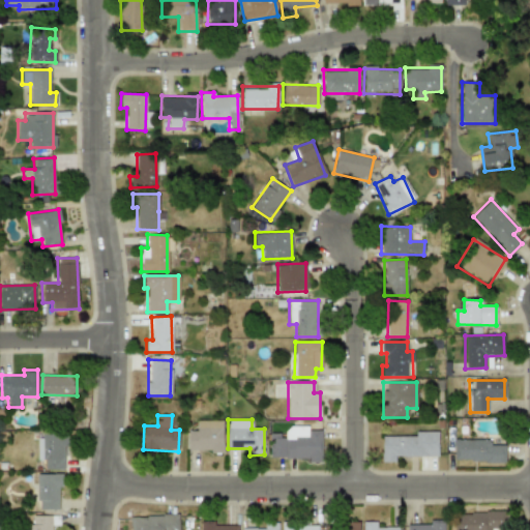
[(223,420),(197,420),(197,431),(187,431),(187,449),(211,449),(211,453),(222,453),(223,420)]
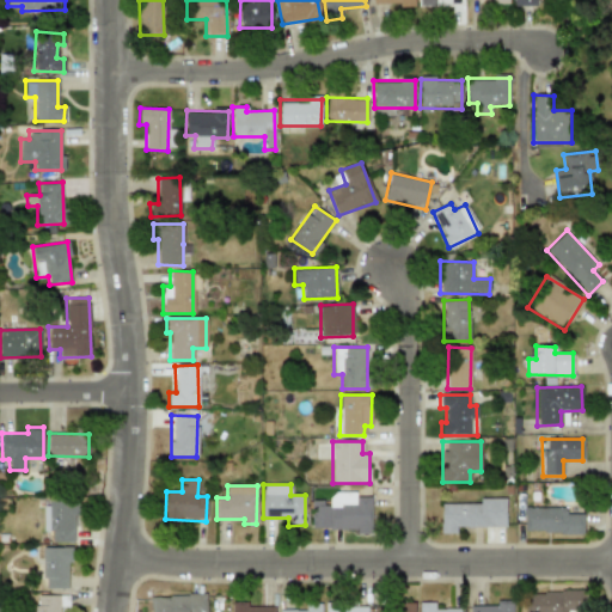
[(311,530),(369,530),(369,505),(356,505),(356,493),(330,493),(330,502),(311,502),(311,530)]
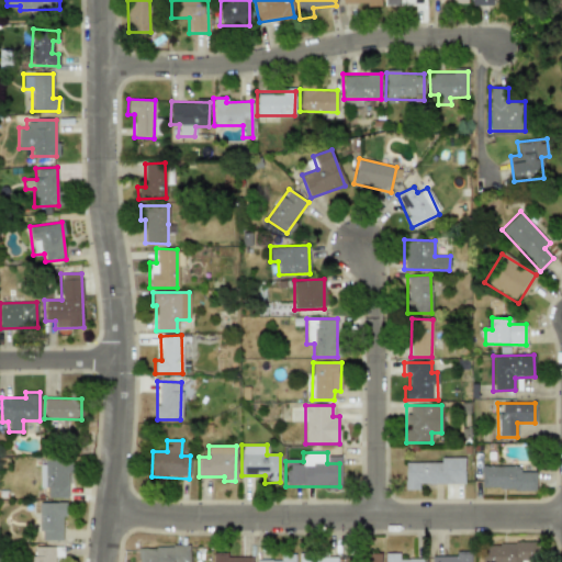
[(463,484),(463,457),(440,457),(440,462),(404,462),(404,490),(418,490),(418,484),(463,484)]
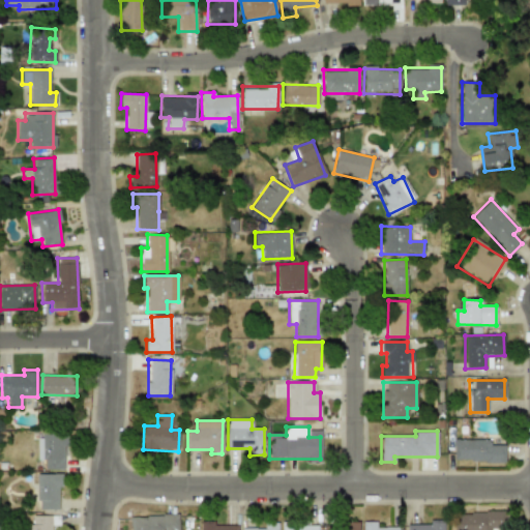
[(36,460),(45,460),(45,468),(63,469),(64,435),(37,435),(36,460)]
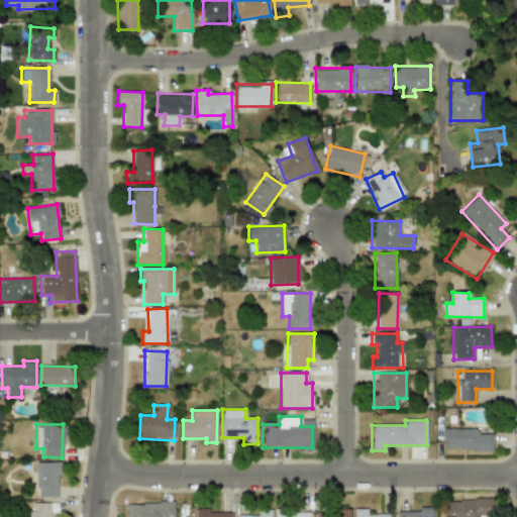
[(479,429),(442,428),(441,449),(492,450),(493,434),(478,433),(479,429)]
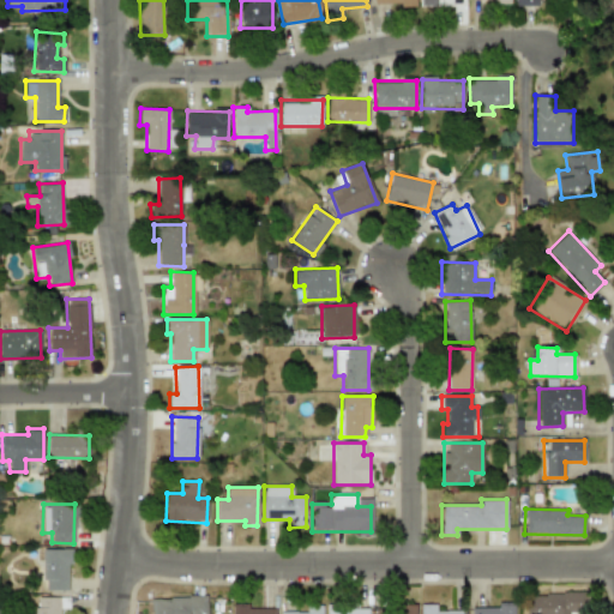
[(43,590),(68,590),(70,549),(43,549),(43,590)]
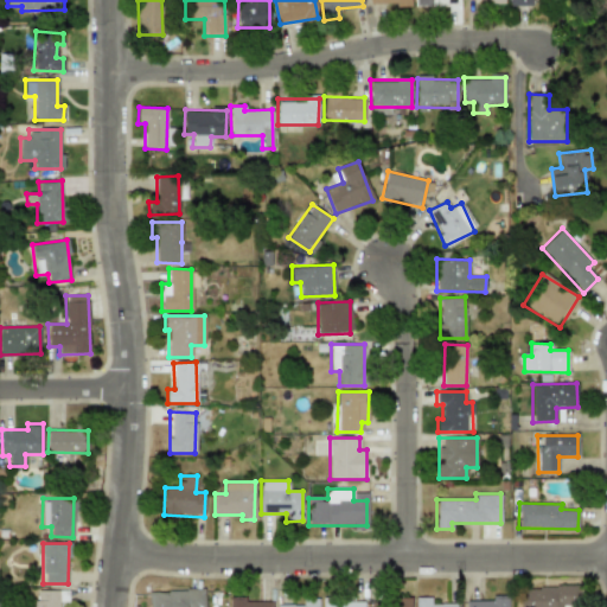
[(519,606),(576,606),(576,587),(521,587),(519,606)]
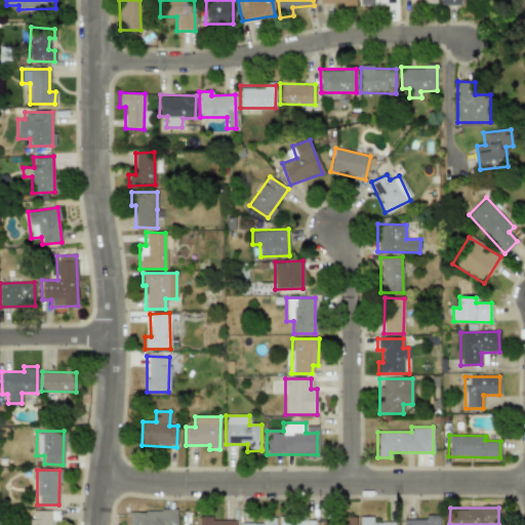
[(175,524),(175,510),(129,511),(129,524),(175,524)]
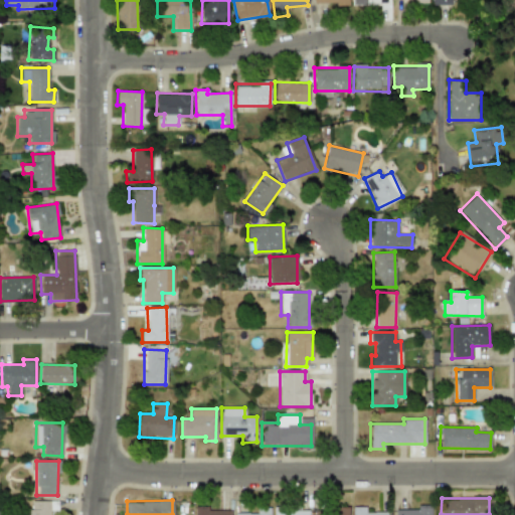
[(54,501),(29,501),(29,514),(51,514),(51,505),(54,505),(54,501)]
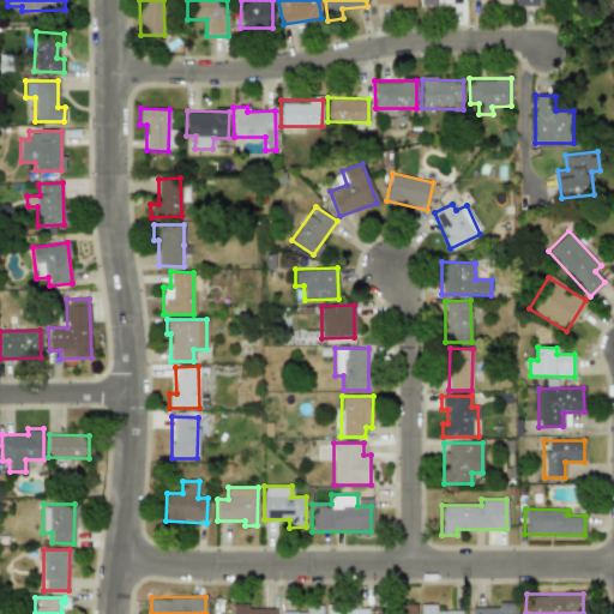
[(513,613),(513,602),(498,603),(498,607),(473,608),(473,613),(513,613)]
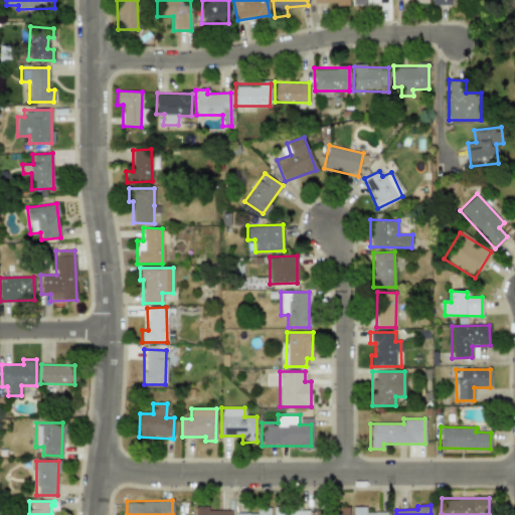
[(207,510),(207,506),(195,506),(195,514),(230,514),(230,510),(207,510)]
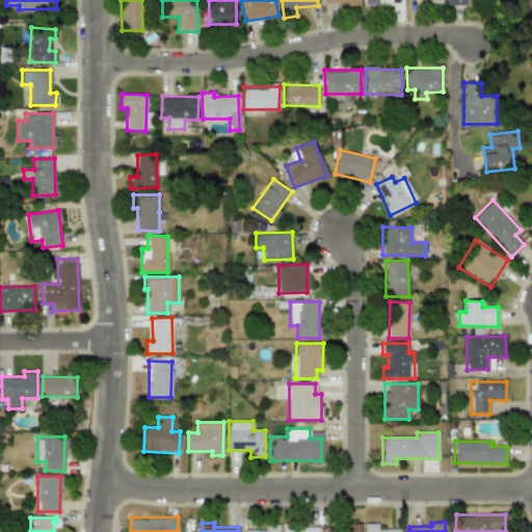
[(283,531),(319,531),(319,527),(297,527),(297,523),(283,523),(283,531)]
